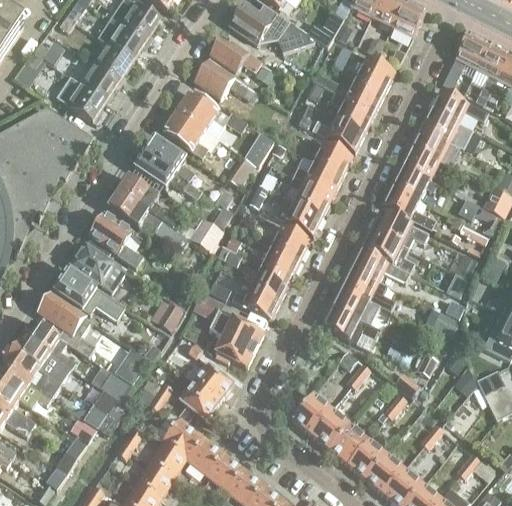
[(160,21),(133,3),(129,0),(123,0),(111,18),(146,42),(160,21)]
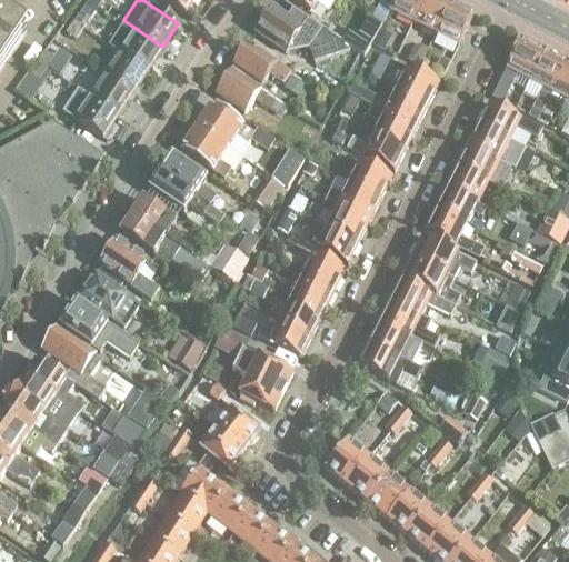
[(168,0),(186,12),(192,0),(168,0)]
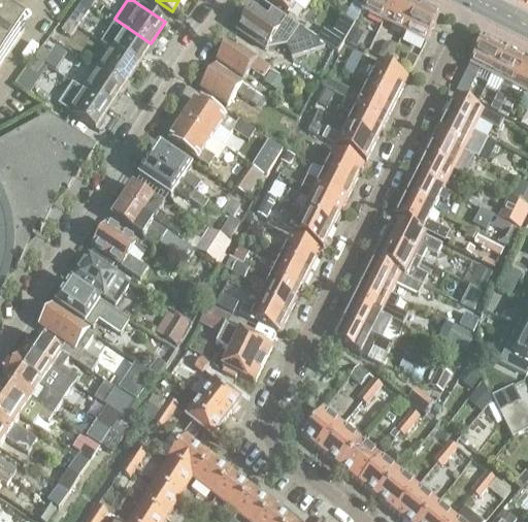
[(364,0),(361,7),(383,18),(391,0),(364,0)]
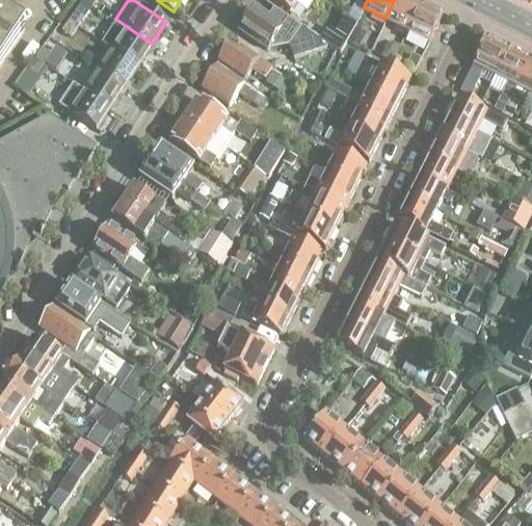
[(420,0),(394,0),(386,18),(406,28),(420,0)]
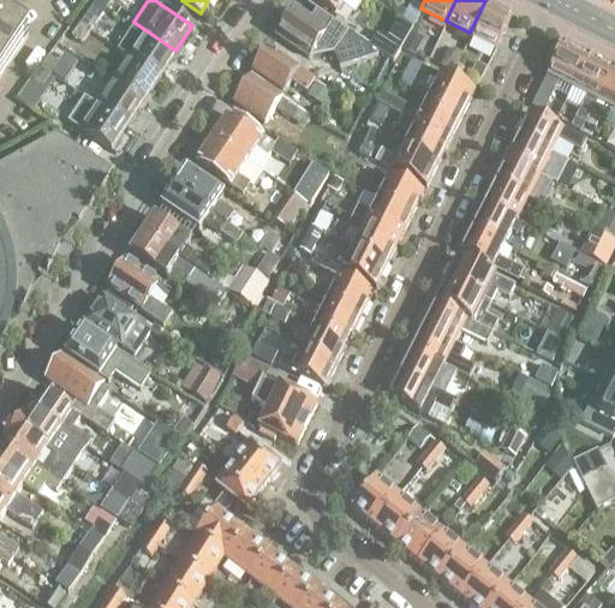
[(470,33),(494,45),(508,17),(506,11),(485,0),(470,33)]
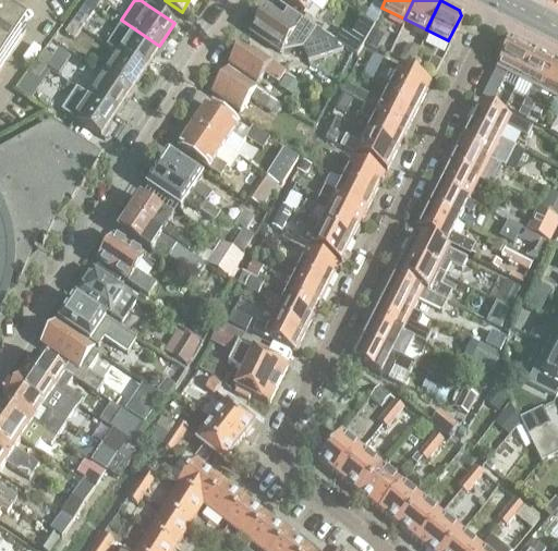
[(343,43),(337,38),(302,14),(299,19),(284,10),(282,14),(266,4),(252,26),(286,48),(292,37),(302,43),(307,57),(342,46),(343,43)]
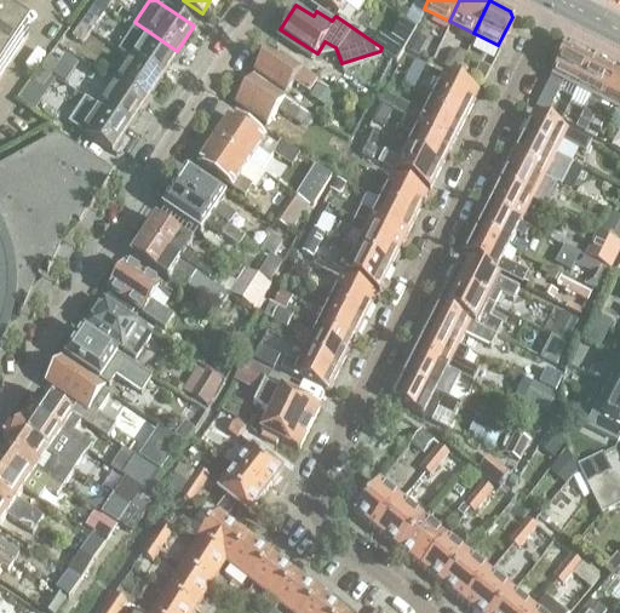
[(79,21),(90,28),(98,16),(87,9),(79,21)]
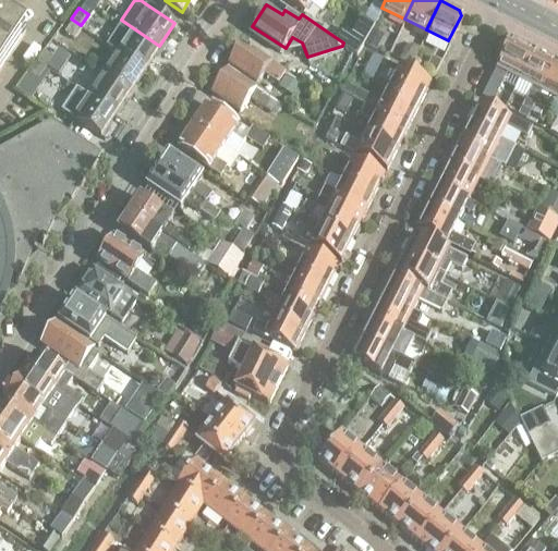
[(0,9),(0,60),(23,25),(0,9)]
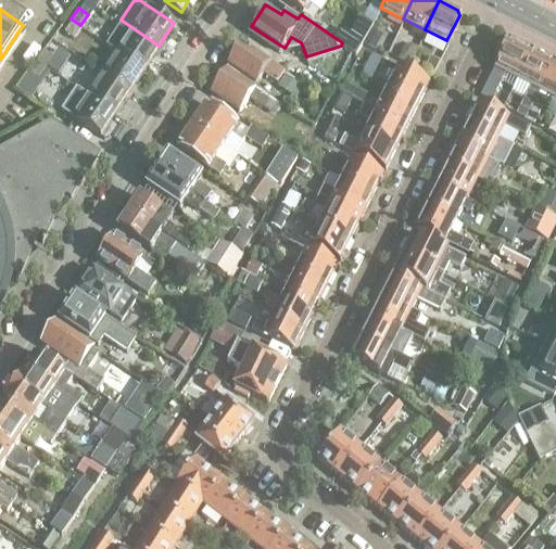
[(80,25),(71,18),(63,28),(73,35),(80,25)]
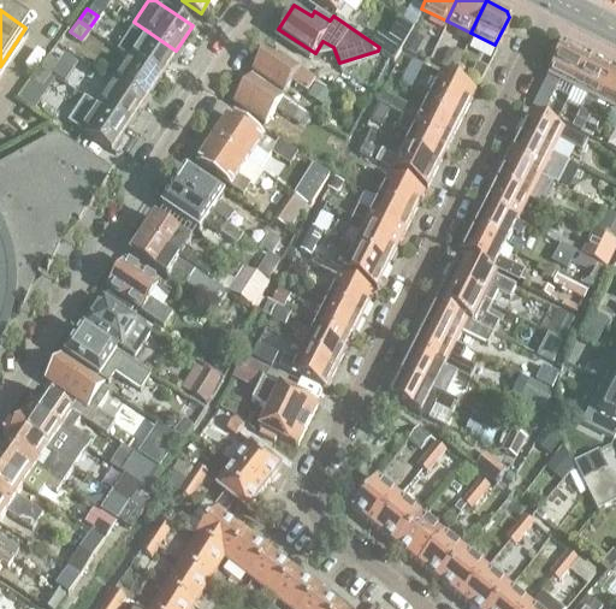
[(128,52),(128,53),(159,75),(176,51),(134,22),(118,46),(128,52)]
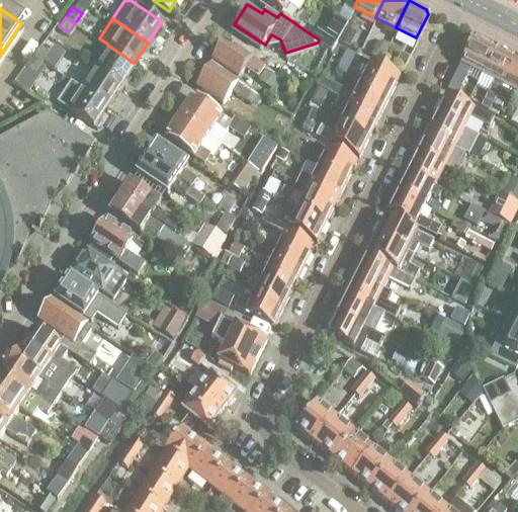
[(321,23),(313,35),(319,39),(330,48),(338,35),(321,23)]
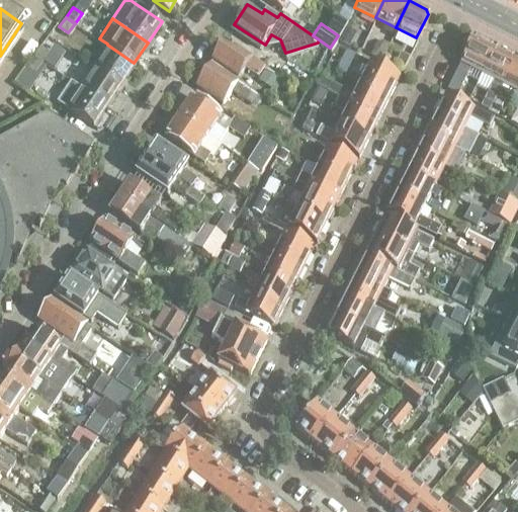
[(347,41),(353,29),(344,24),(338,36),(347,41)]
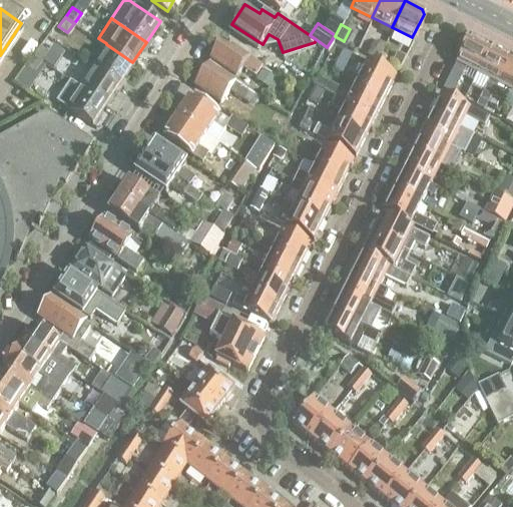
[(368,48),(374,36),(364,31),(358,43),(368,48)]
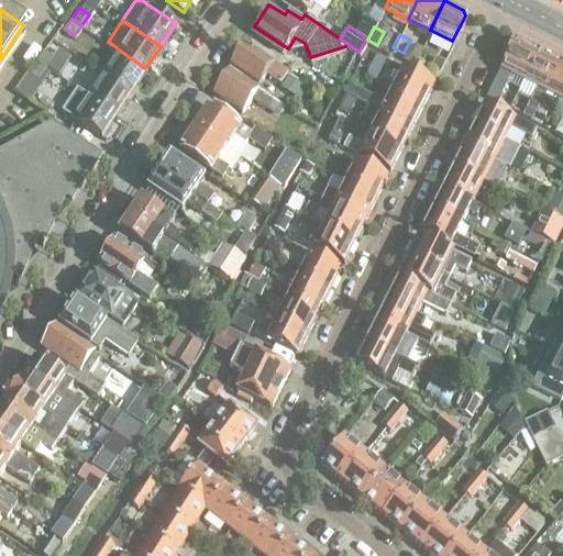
[(515,36),(503,60),(486,93),(497,99),(514,66),(527,74),(541,45),(520,35),(515,36)]
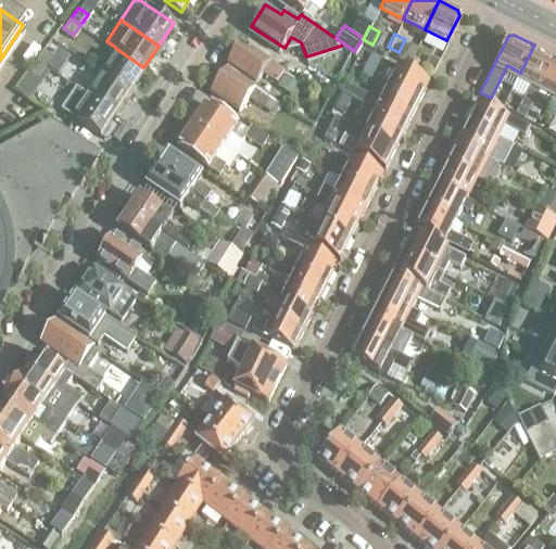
[(287,65),(244,37),(229,59),(260,78),(266,67),(280,76),(287,65)]
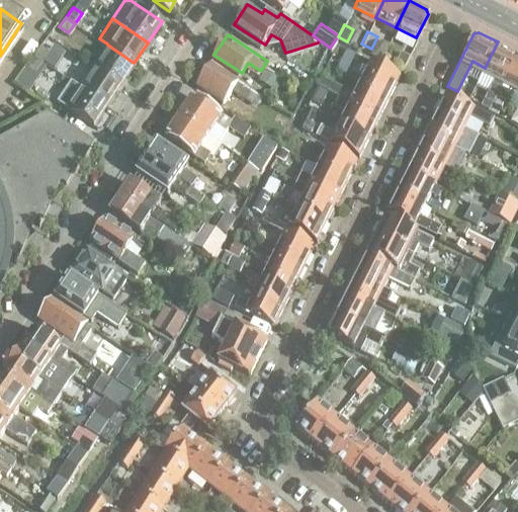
[(505,78),(506,78),(517,54),(517,52),(498,41),(485,68),(496,73),(481,102),(491,108),(498,94),(497,93),(505,78)]
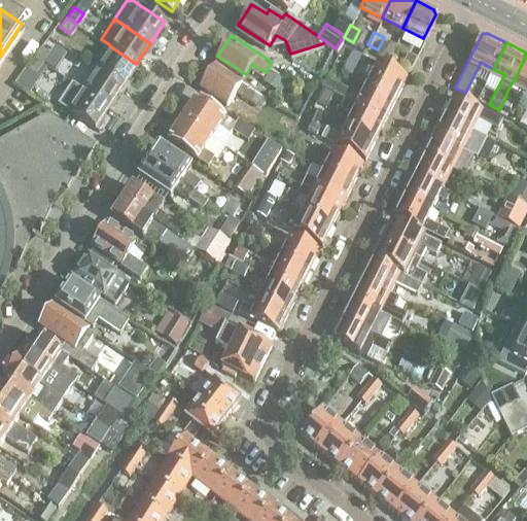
[(33,55),(42,61),(49,50),(40,44),(33,55)]
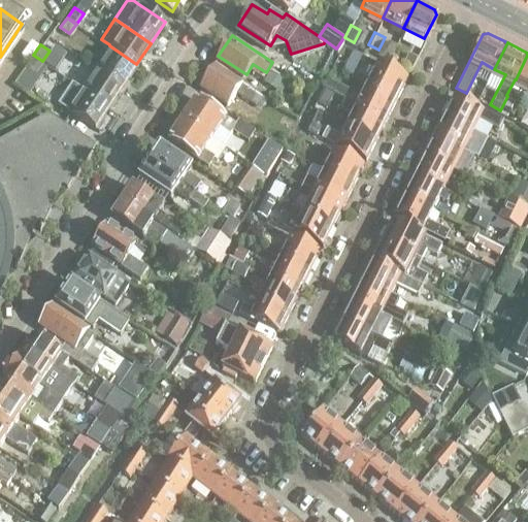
[(109,45),(95,66),(123,85),(136,64),(109,45)]
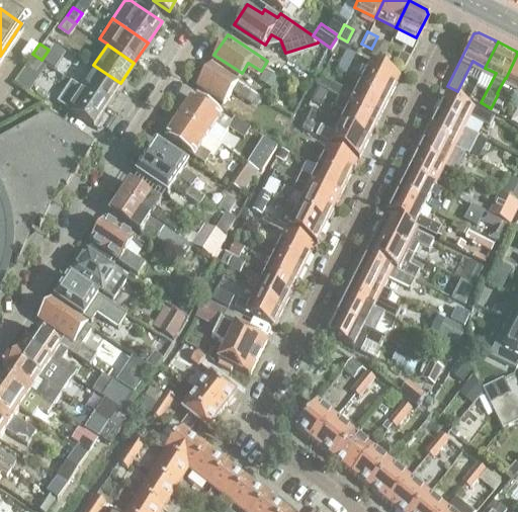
[(345,71),(355,50),(346,45),(336,66),(345,71)]
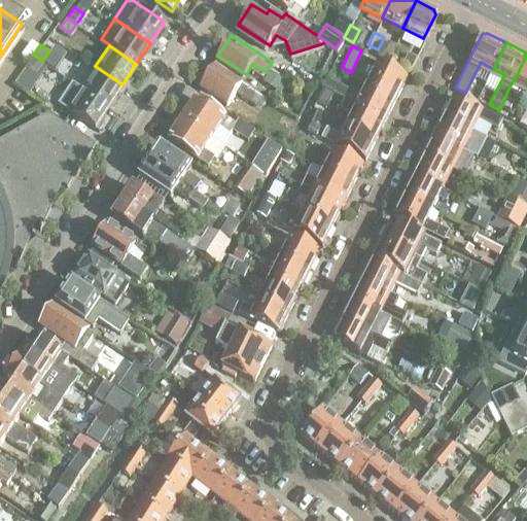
[(401,61),(411,66),(417,54),(408,49),(401,61)]
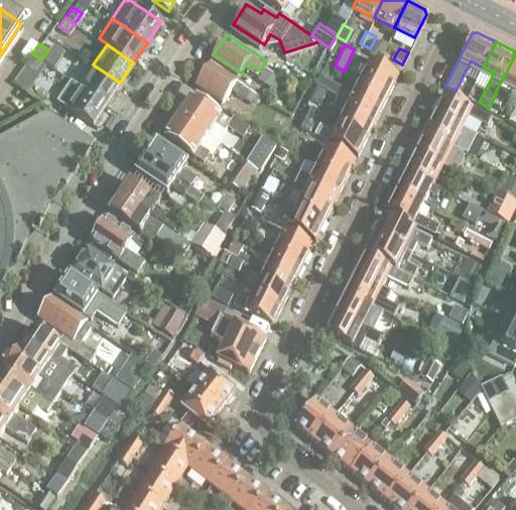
[(41,59),(32,53),(25,62),(34,69),(41,59)]
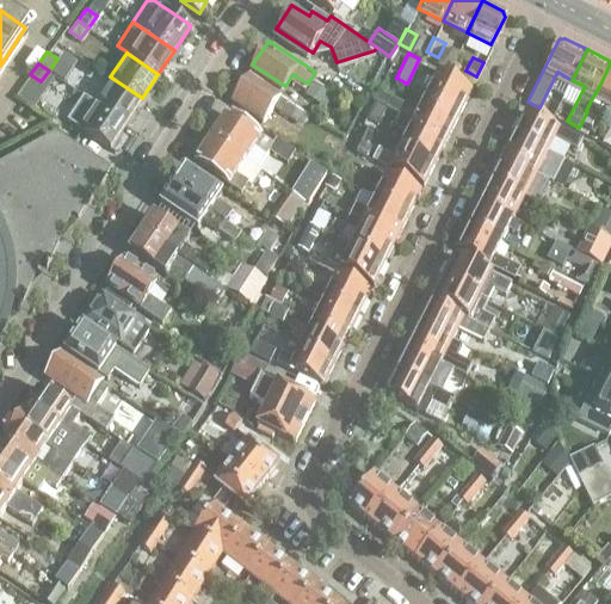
[(610,63),(597,92),(610,99),(610,63)]
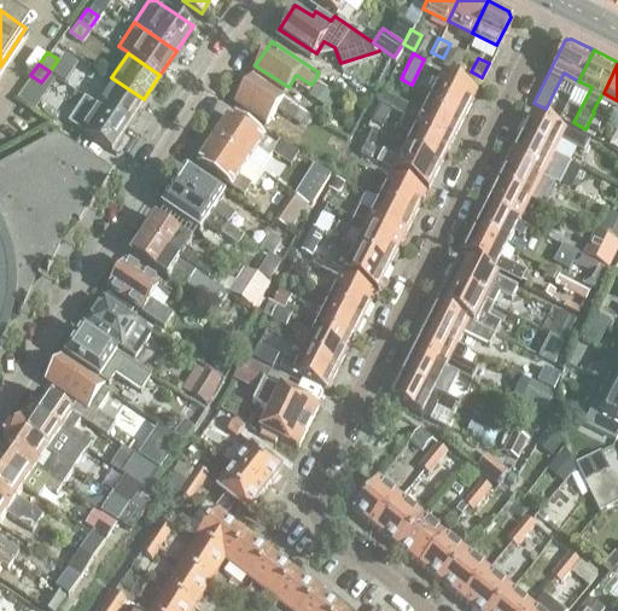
[(464,112),(476,87),(442,70),(429,95),(464,112)]
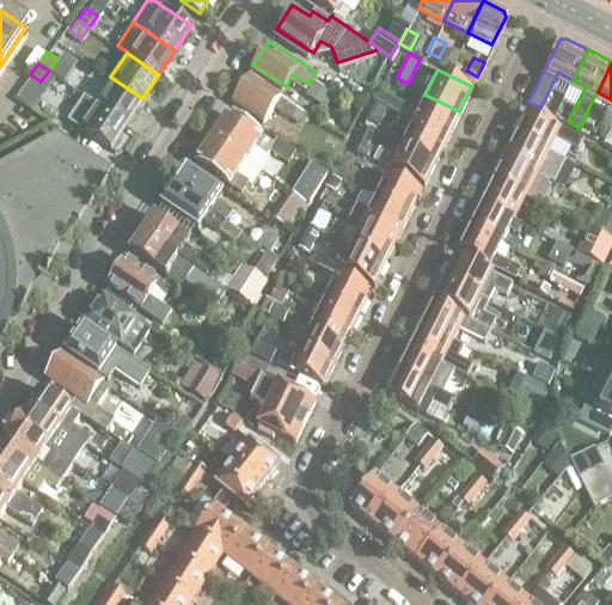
[(274,103),(303,122),(310,111),(281,92),(249,71),(231,98),(263,120),(274,103)]
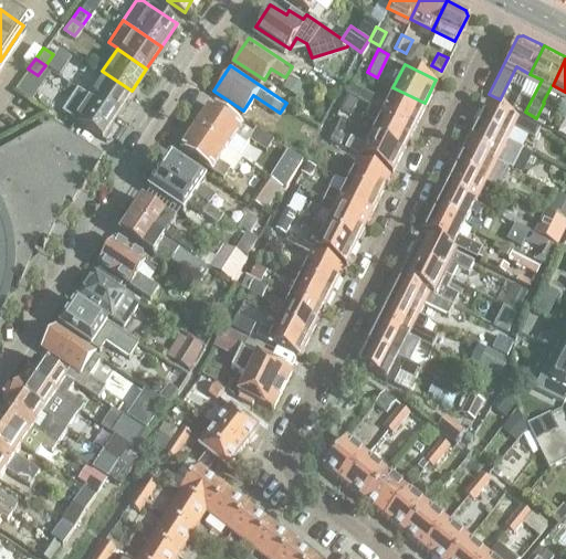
[(284,82),(301,94),(310,81),(293,69),(284,82)]
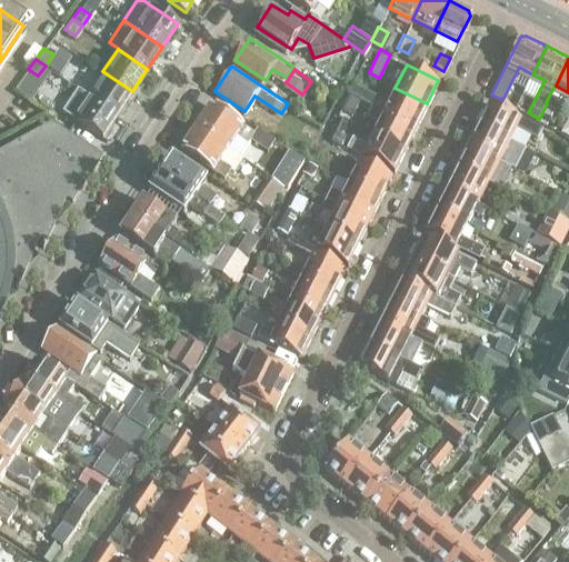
[(118,113),(132,91),(102,71),(88,93),(118,113)]
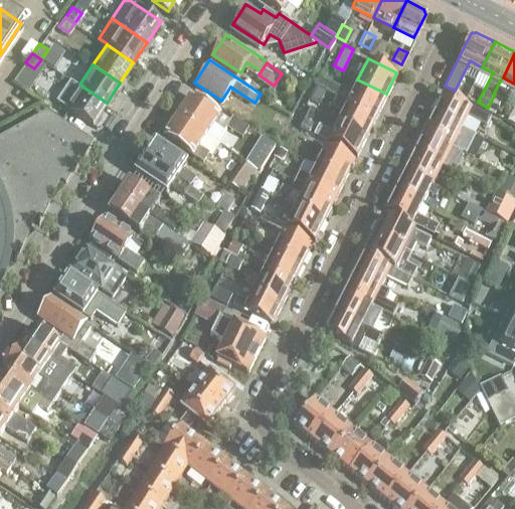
[(317,82),(326,88),(337,92),(336,94),(376,114),(386,94),(357,79),(352,90),(322,74),(317,82)]
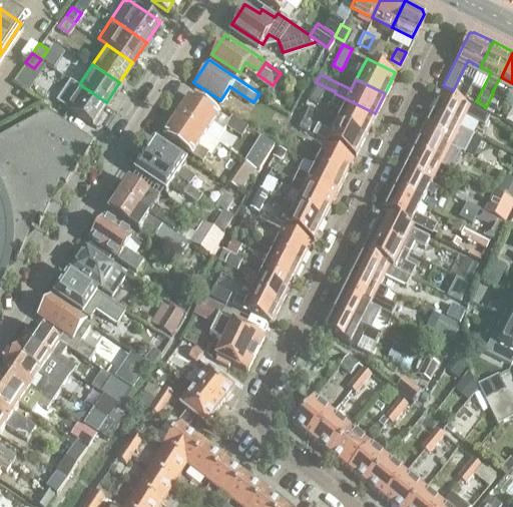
[(325,87),(316,82),(315,81),(308,94),(318,99),(325,87)]
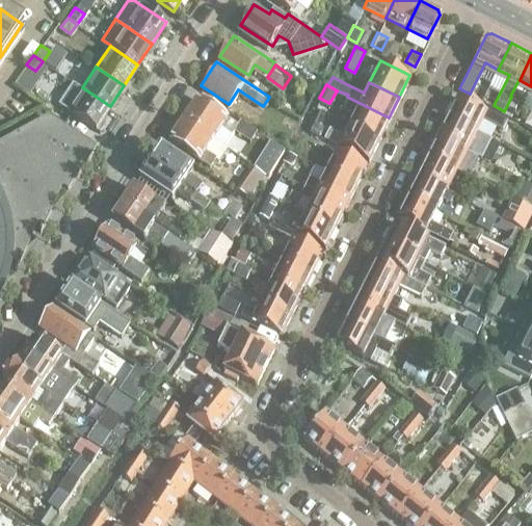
[(110,106),(82,87),(68,109),(96,128),(110,106)]
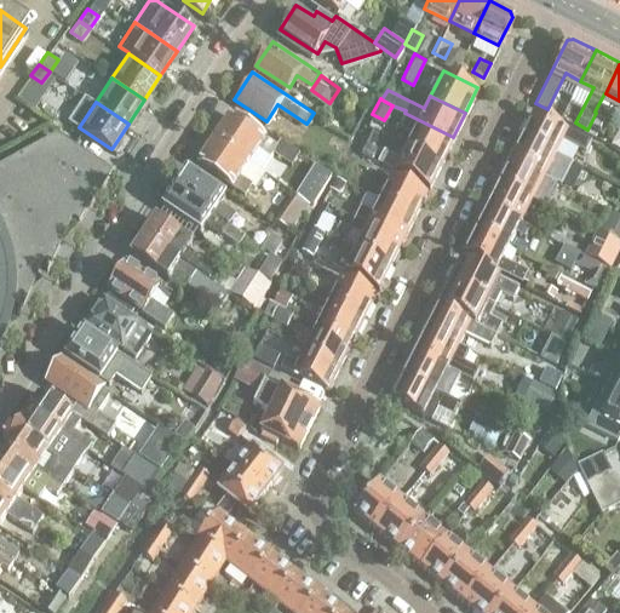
[(590,136),(533,108),(520,135),(554,152),(556,149),(562,136),(585,147),(590,136)]
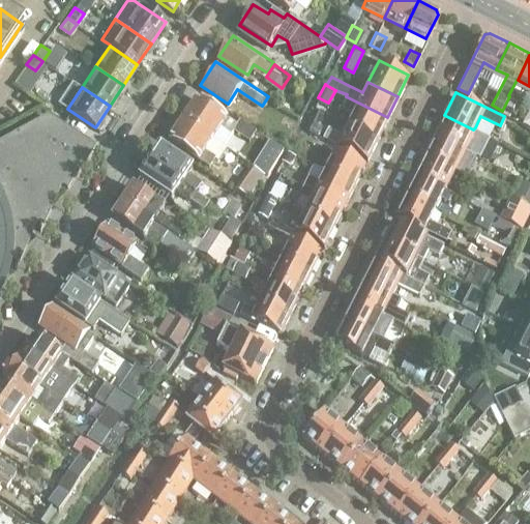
[(223,142),(233,126),(248,137),(256,126),(239,116),(236,122),(197,96),(194,102),(189,99),(184,109),(186,112),(183,116),(223,142)]
